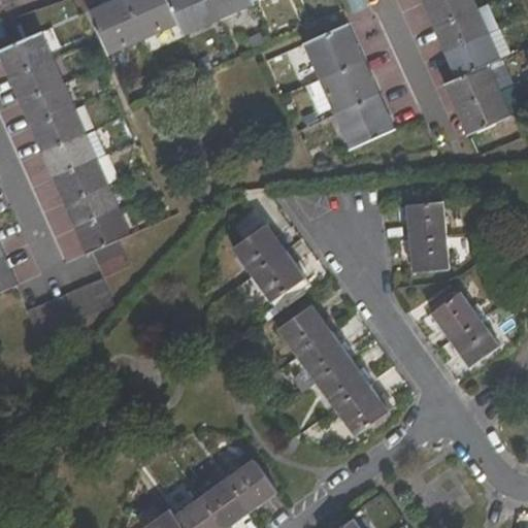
[(144,41),(125,0),(113,0),(108,3),(104,4),(105,7),(90,13),(109,57),(144,41)]
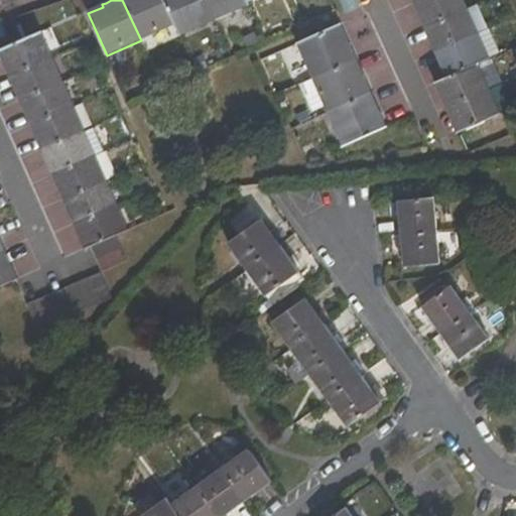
[(122,0),(141,40),(175,24),(164,0),(122,0)]
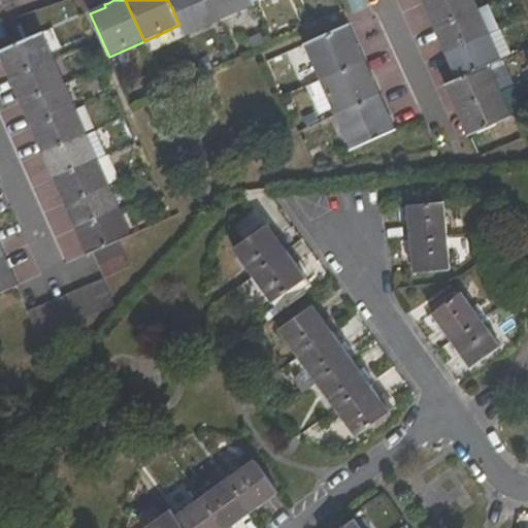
[(219,20),(209,0),(168,0),(179,25),(185,35),(219,20)]
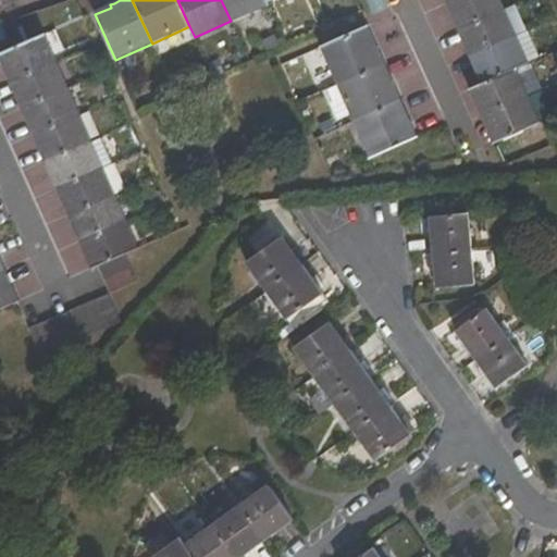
[(221,0),(231,21),(269,3),(267,0),(221,0)]
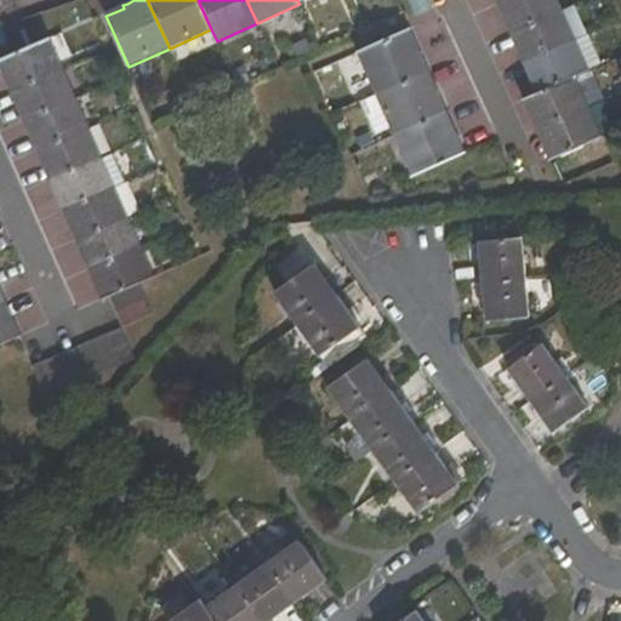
[(508,16),(511,15),(503,0),(501,1),(497,4),(511,35),(516,33),(508,16)]
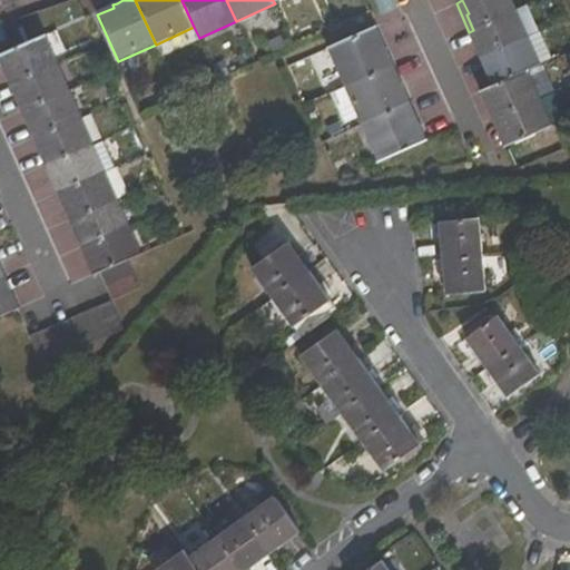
[(508,0),(462,0),(469,13),(467,15),(473,30),(475,29),(513,12),(508,0)]
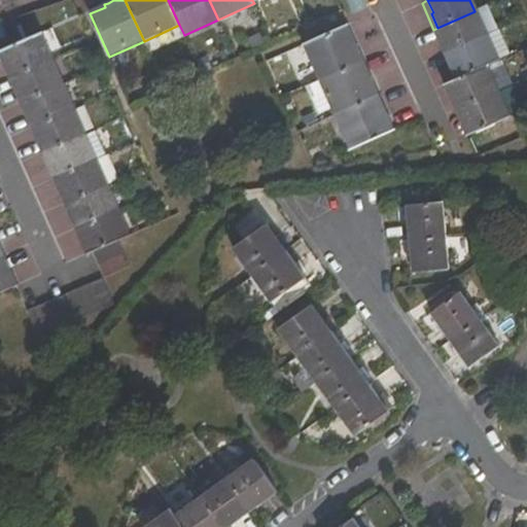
[(395,11),(413,33),(423,24),(406,2),(395,11)]
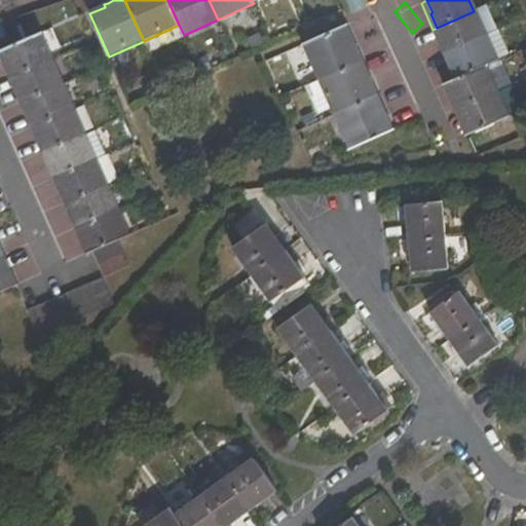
[(474,11),(439,27),(444,39),(442,40),(448,53),(450,52),(485,37),(474,11)]
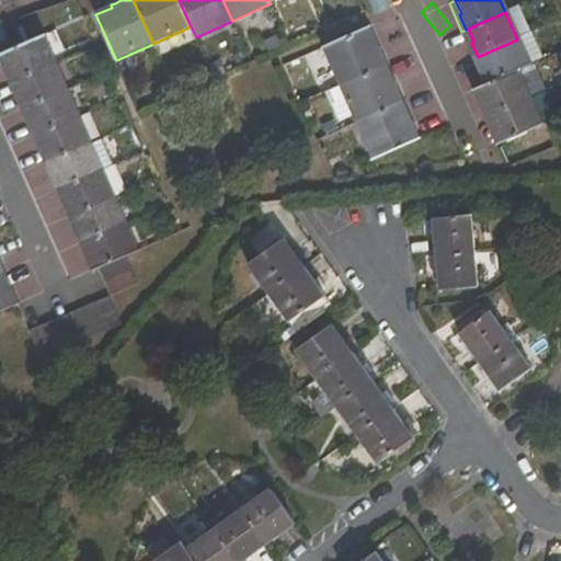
[(341,83),(385,65),(388,63),(379,41),(375,43),(369,29),(324,48),(341,83)]
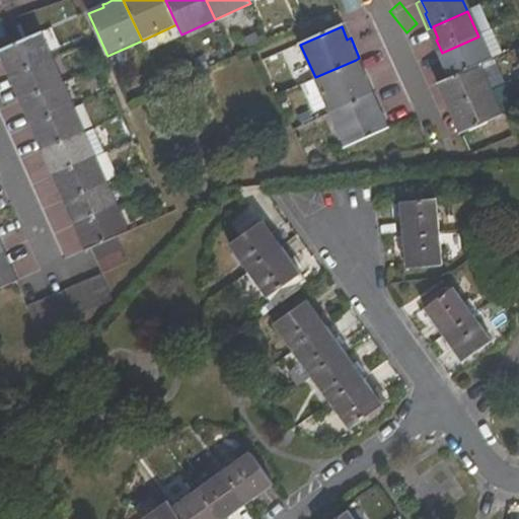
[(438,55),(442,53),(436,40),(438,39),(433,26),(431,27),(427,29),(438,55)]
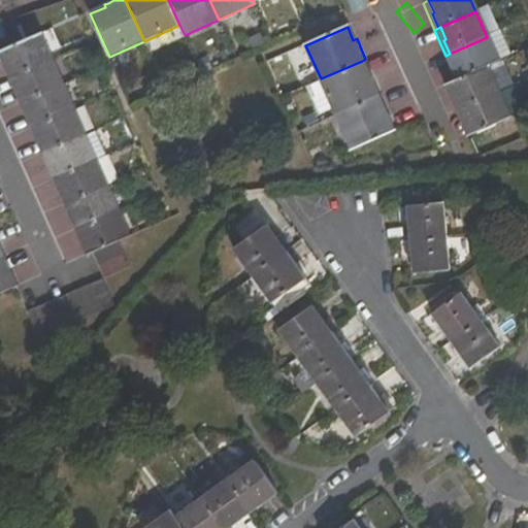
[(17,72),(50,58),(40,35),(6,50),(12,62),(8,64),(12,74),(17,72)]
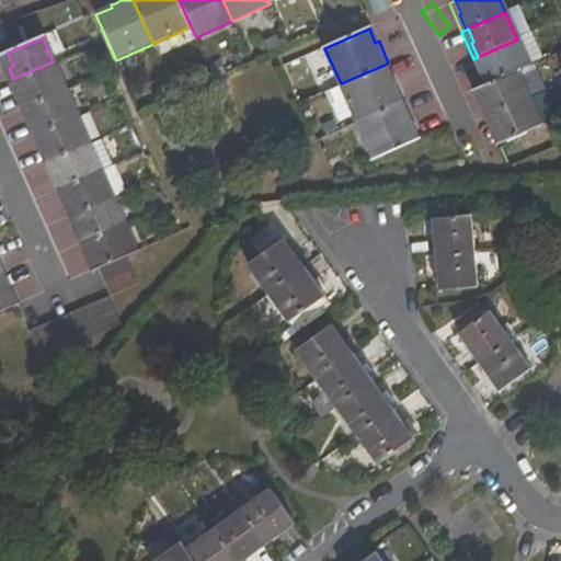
[(517,39),(480,56),(484,65),(482,66),(489,83),(517,72),(529,67),(517,39)]
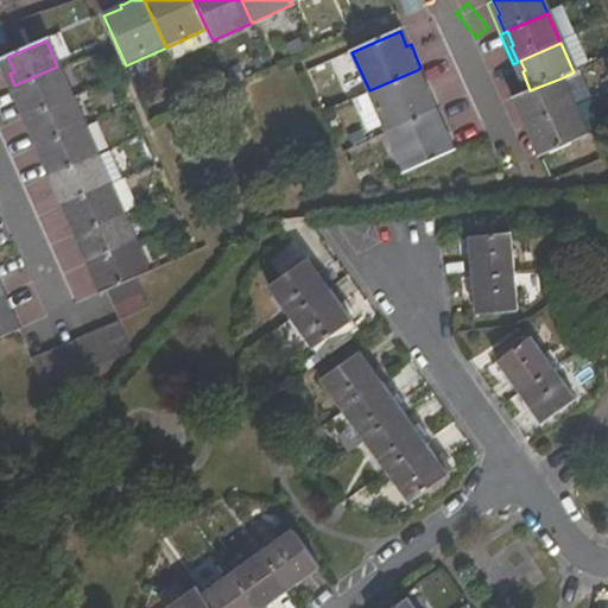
[(0,59),(0,63),(11,88),(14,86),(10,74),(14,71),(7,57),(0,59)]
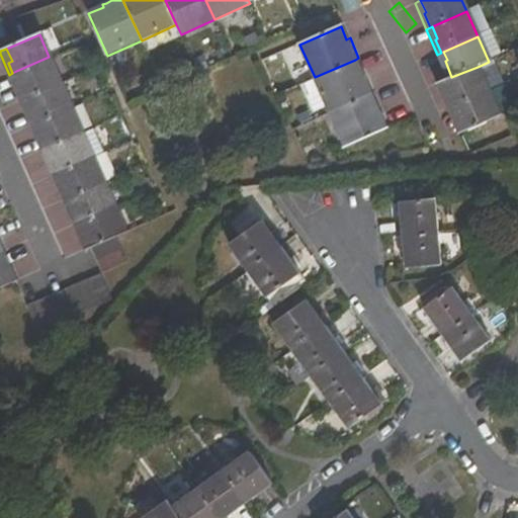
[(448,79),(451,77),(445,61),(447,60),(443,52),(441,53),(437,55),(448,79)]
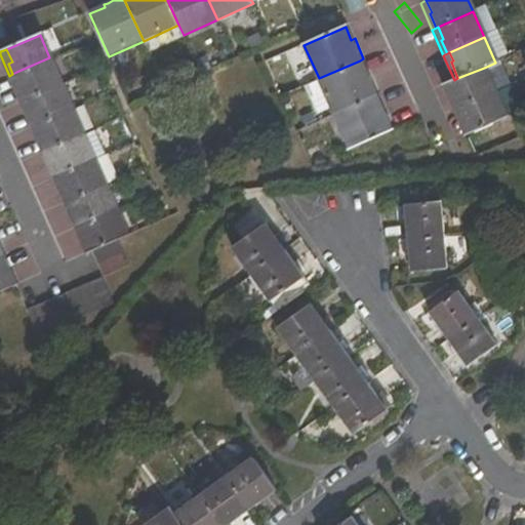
[(28,98),(61,83),(49,57),(16,72),(22,85),(18,86),(24,101),(28,98)]
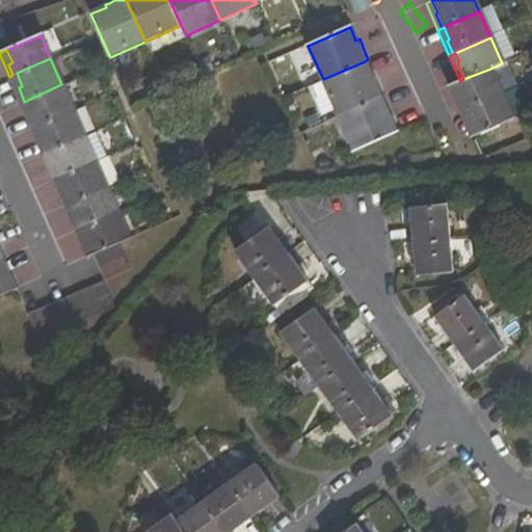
[(339,114),(380,96),(383,94),(374,73),(371,74),(365,61),(323,79),(339,114)]
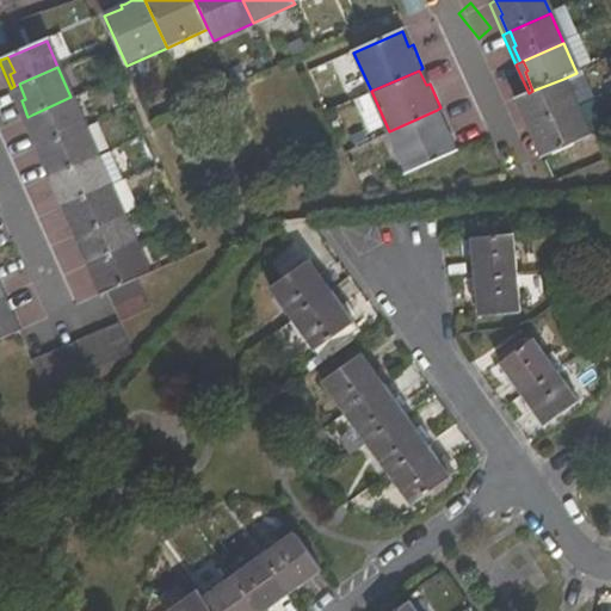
[(536,124),(576,106),(563,79),(532,91),(529,93),(523,96),(529,109),(526,111),(534,125),(536,124)]
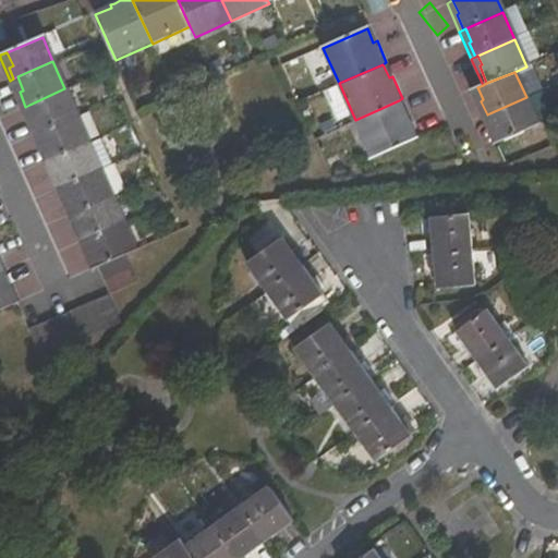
[(23,91),(17,76),(13,79),(10,81),(22,108),(25,107),(20,92),(23,91)]
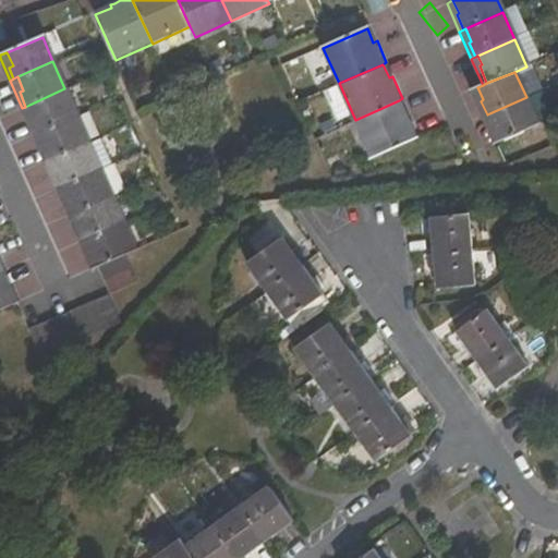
[(483,99),(477,87),(471,91),(483,117),(487,114),(481,101),(483,99)]
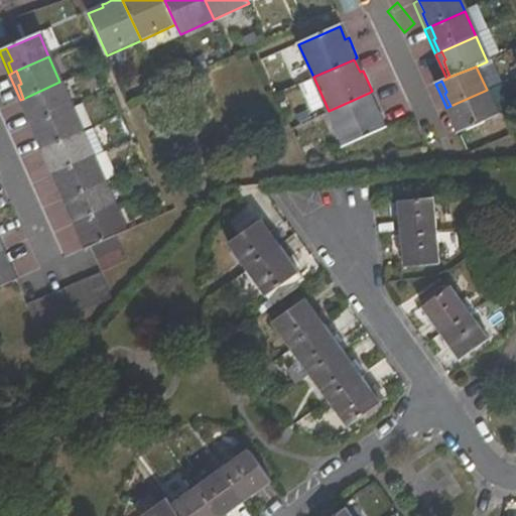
[(38,121),(71,107),(59,82),(27,97),(32,109),(28,111),(34,123),(38,121)]
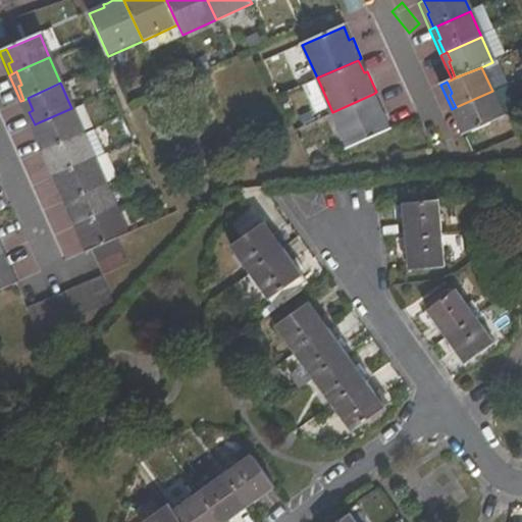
[(467,133),(504,117),(492,91),(458,106),(463,119),(461,119),(467,133)]
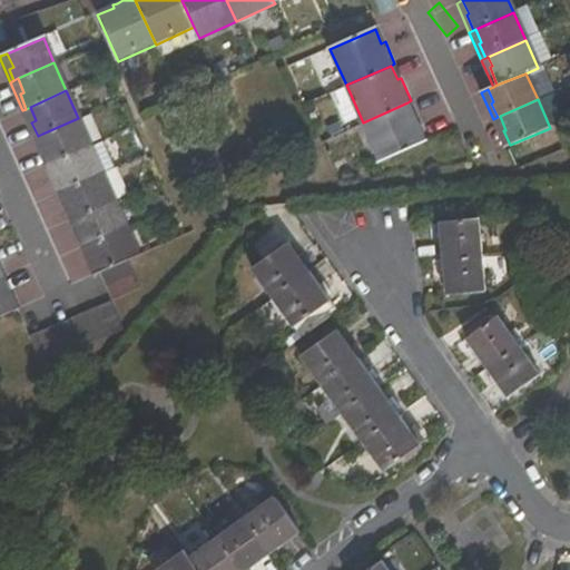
[(408,102),(363,123),(381,161),(415,147),(410,133),(423,126),(418,115),(414,117),(408,102)]
